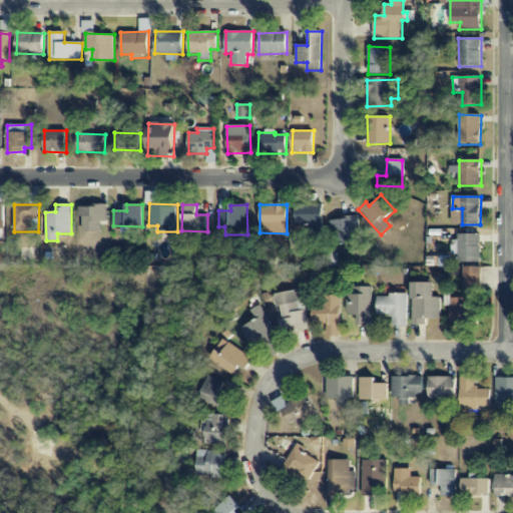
[(323,204),(296,204),(296,226),(311,226),(311,231),(323,232),(323,204)]
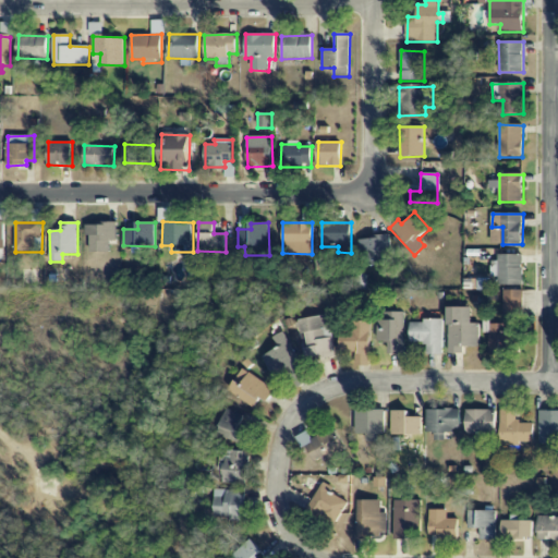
[(110,253),(110,241),(117,241),(117,225),(89,225),(88,252),(110,253)]
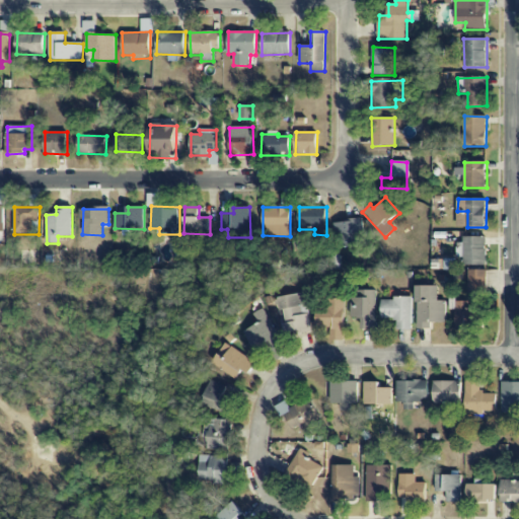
[(334,222),(335,247),(360,246),(359,236),(363,236),(362,220),(334,222)]
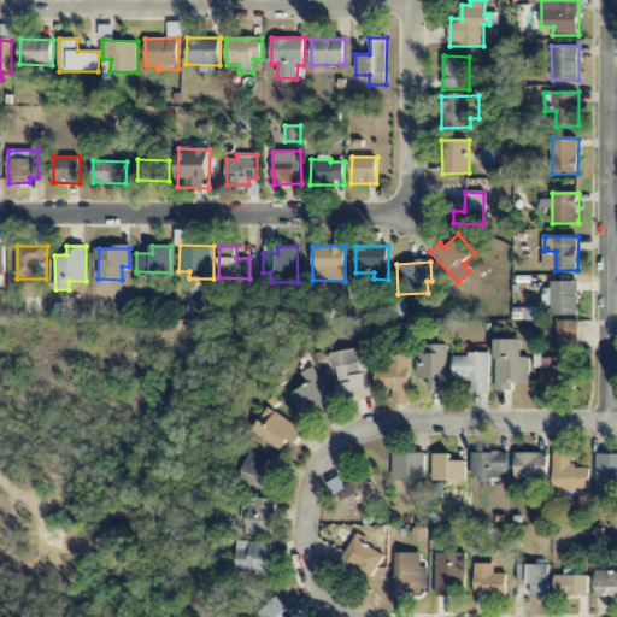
[(577,316),(579,282),(551,282),(551,289),(544,289),(544,306),(551,306),(551,316),(577,316)]
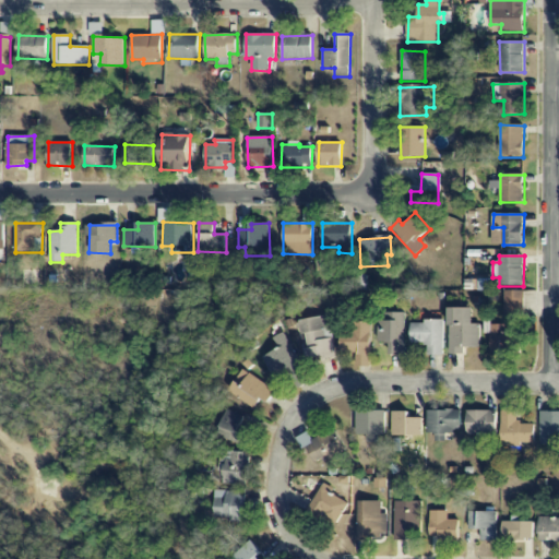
[(524,292),(506,290),(504,316),(524,316),(524,292)]
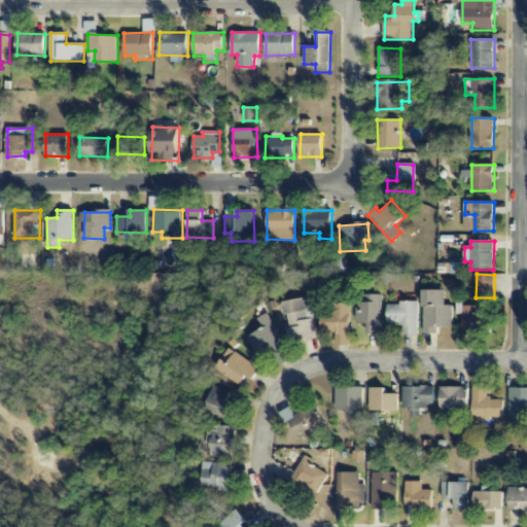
[(452,328),(452,306),(446,306),(445,290),(423,290),(424,334),(437,334),(437,328),(452,328)]
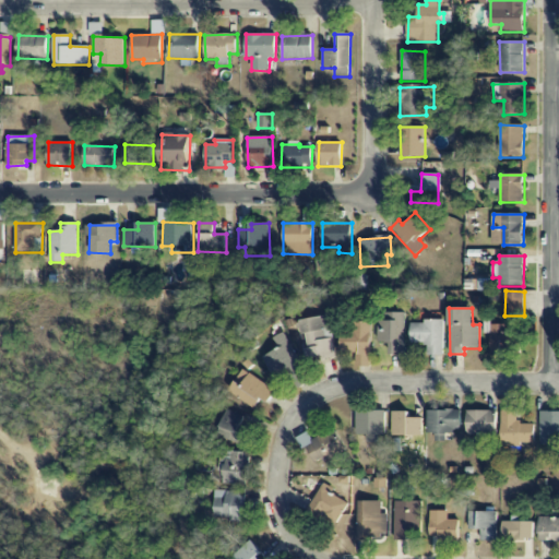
[(411,322),(411,343),(426,343),(426,356),(443,355),(443,312),(431,313),(431,322),(411,322)]
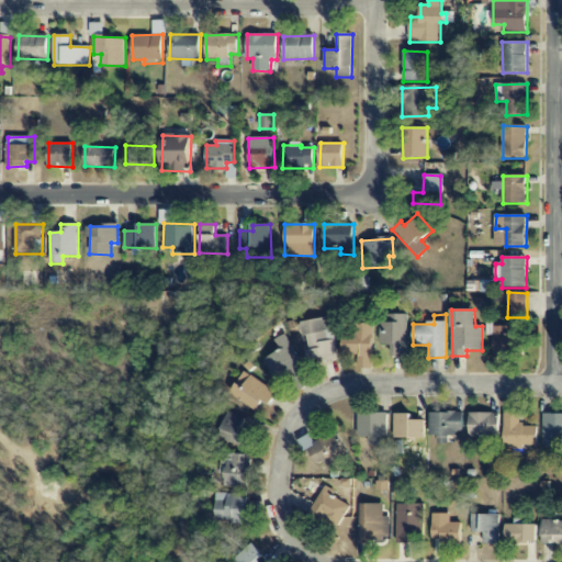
[(406,315),(386,315),(386,322),(380,322),(380,345),(391,344),(391,357),(407,357),(406,315)]
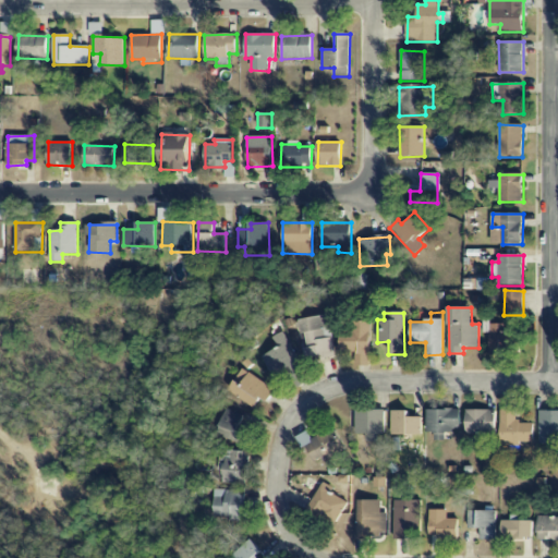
[(301,319),(305,360),(335,356),(329,315),(301,319)]
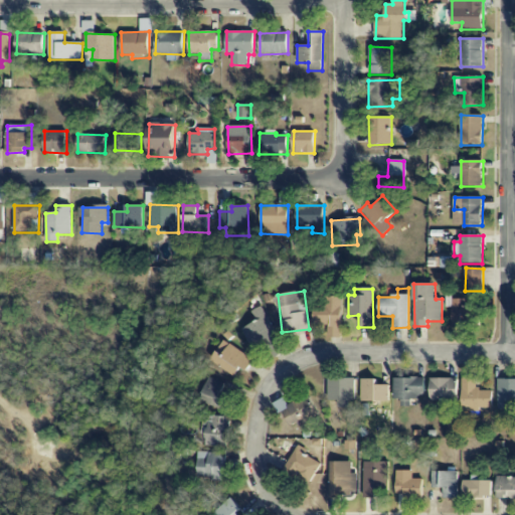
[(341,297),(324,297),(324,303),(315,303),(314,326),(328,327),(328,338),(341,338),(341,297)]
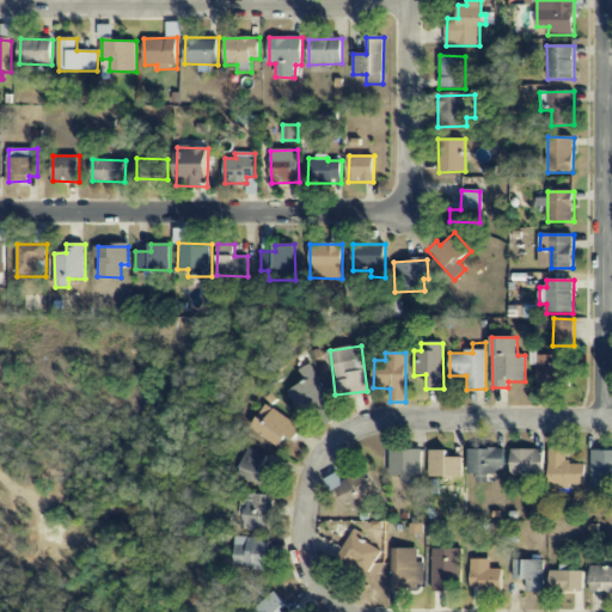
[(554,365),(552,355),(537,356),(538,387),(570,386),(570,365),(554,365)]
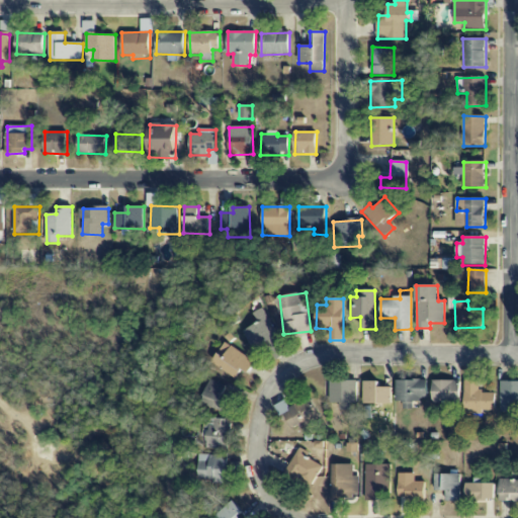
[(258,325),(244,330),(251,349),(277,340),(265,309),(253,313),(258,325)]
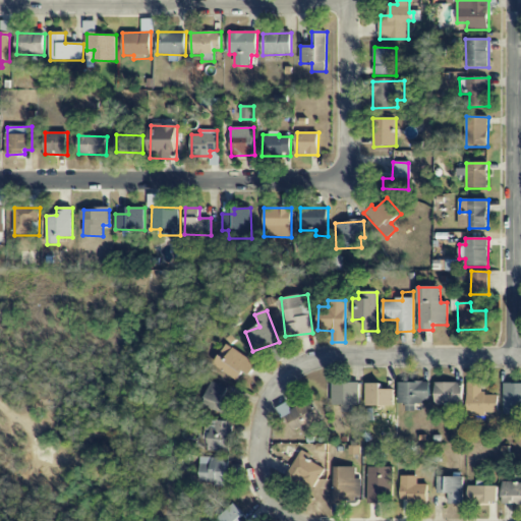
[(256,364),(226,344),(213,364),(237,382),(243,371),(249,375),(256,364)]
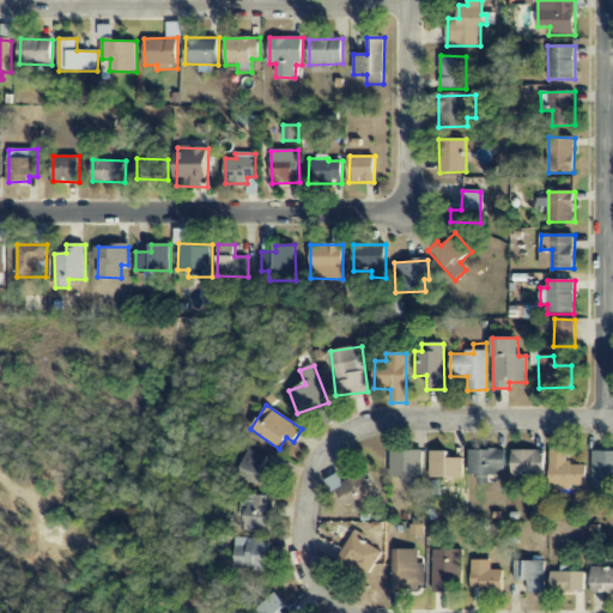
[(267,456),(248,449),(238,479),(269,489),(273,478),(261,474),(267,456)]
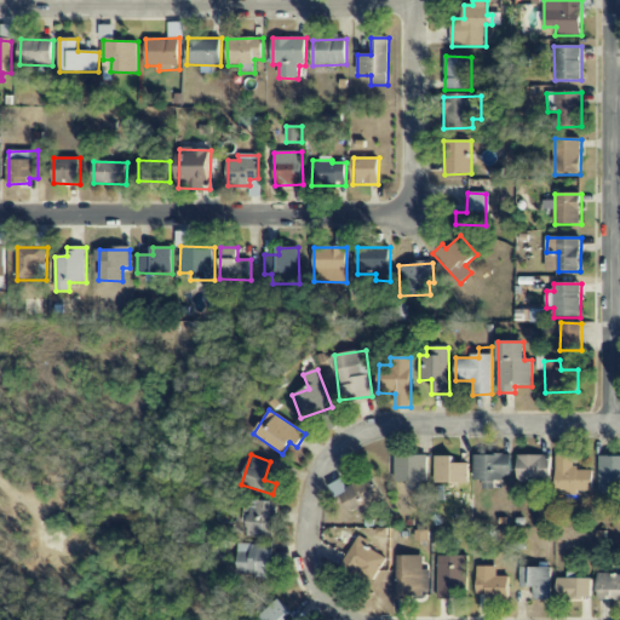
[(511,455),(475,454),(475,482),(483,482),(483,489),(494,491),(494,480),(511,480),(511,455)]
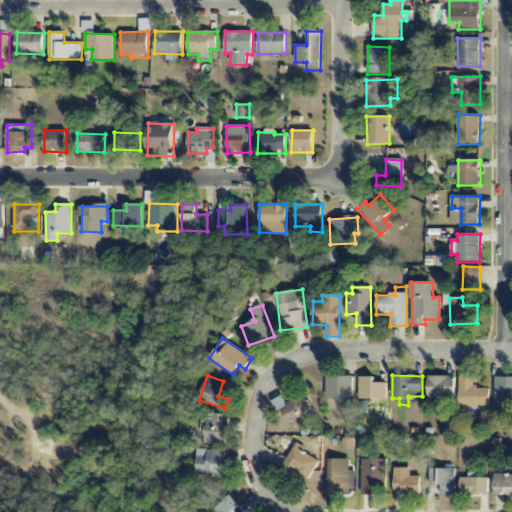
[(351,405),(351,376),(326,377),(326,398),(336,398),(336,405),(351,405)]
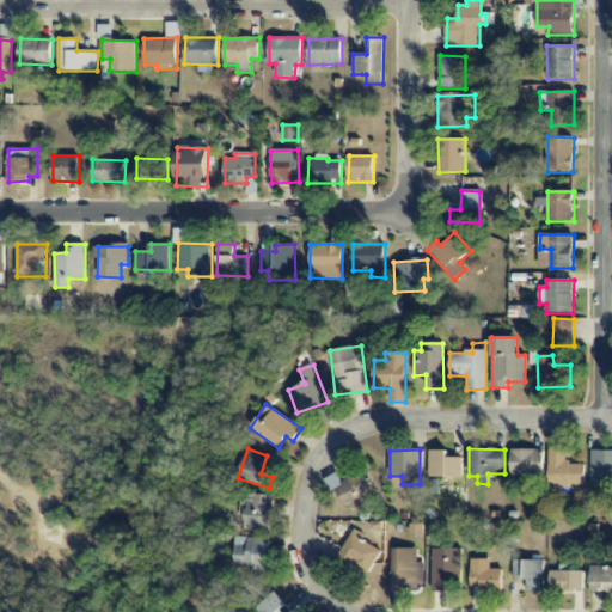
[(512,476),(544,476),(544,450),(512,450),(512,476)]
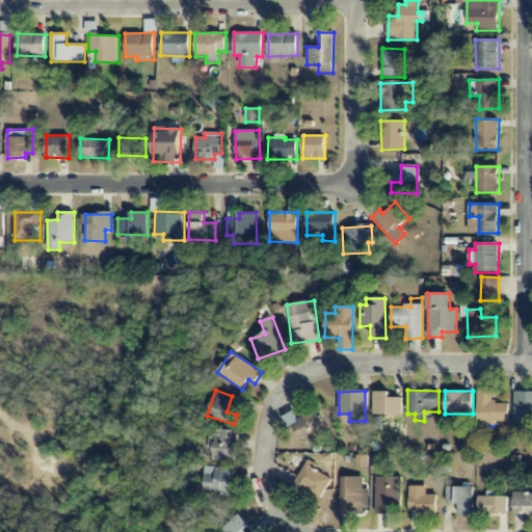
[(508,422),(509,403),(491,402),(493,392),(478,391),(477,425),(496,426),(496,422),(508,422)]
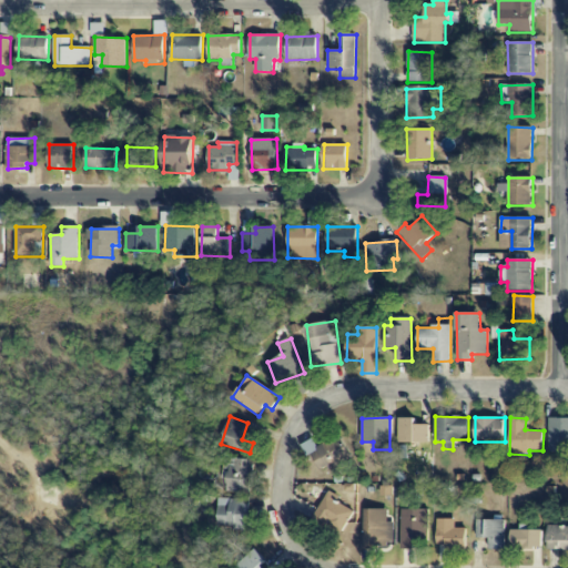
[(398,443),(428,443),(429,425),(416,425),(416,418),(399,418),(398,443)]
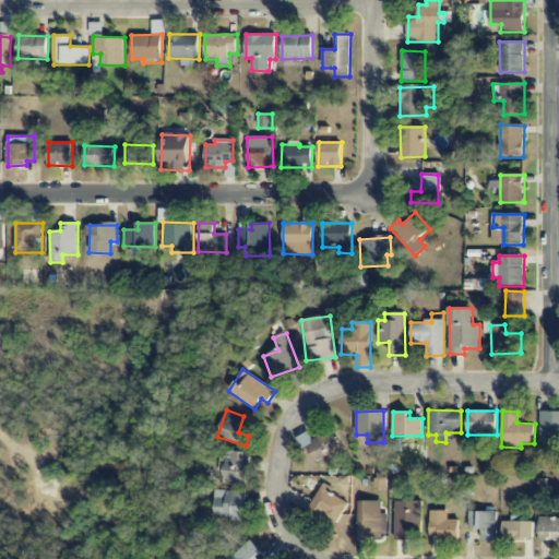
[(558,412),(540,412),(540,444),(556,445),(556,435),(558,435),(558,412)]
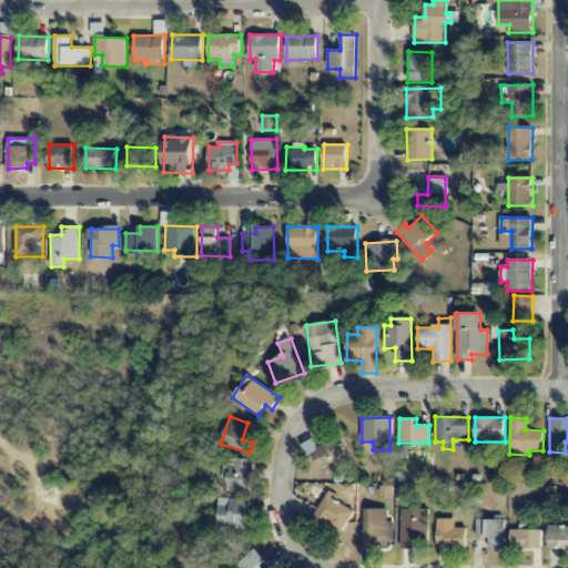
[(328,466),(332,473),(353,462),(341,437),(312,453),(321,470),(328,466)]
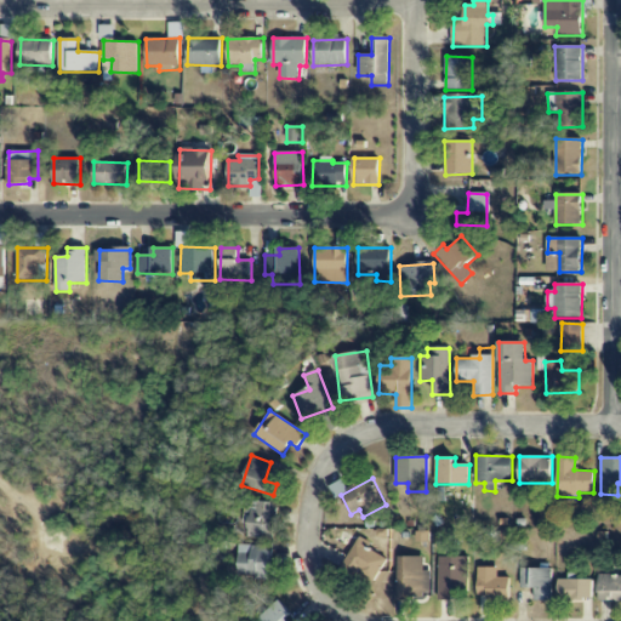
[(249,539),(275,539),(277,503),(245,502),(244,518),(250,518),(249,539)]
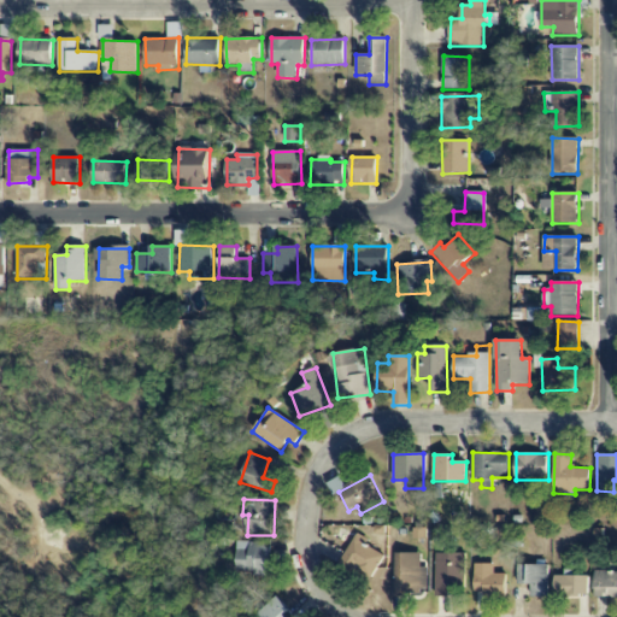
[(385,556),(365,545),(368,539),(357,534),(342,562),(372,577),(385,556)]
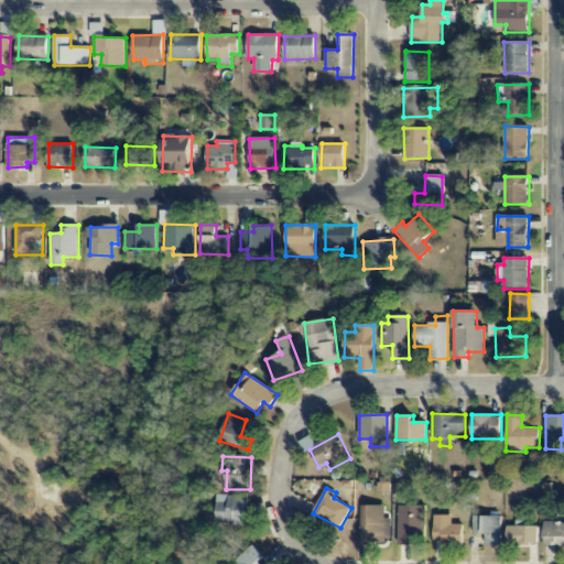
[(216,524),(246,524),(247,496),(217,495),(216,524)]
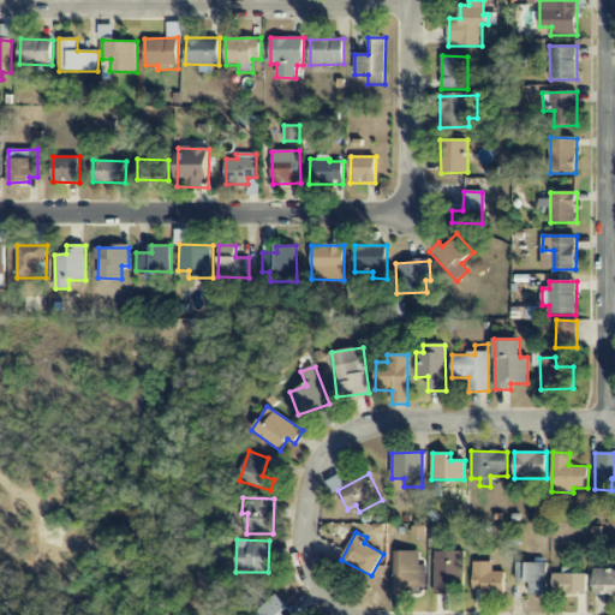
[(394,595),(418,596),(418,587),(427,587),(428,566),(419,566),(419,553),(394,551),(394,595)]
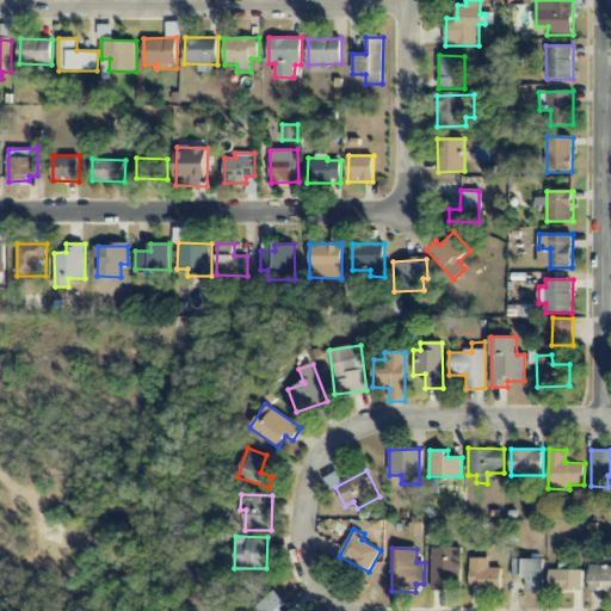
[(448,592),(448,582),(460,582),(461,549),(433,548),(431,591),(448,592)]
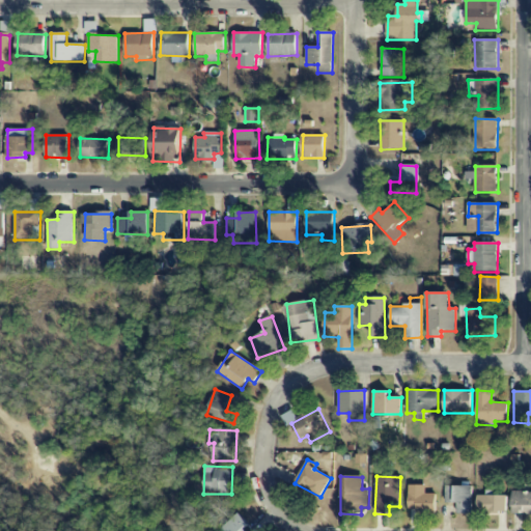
[(425,485),(409,485),(409,509),(416,509),(416,514),(436,514),(436,494),(425,494),(425,485)]
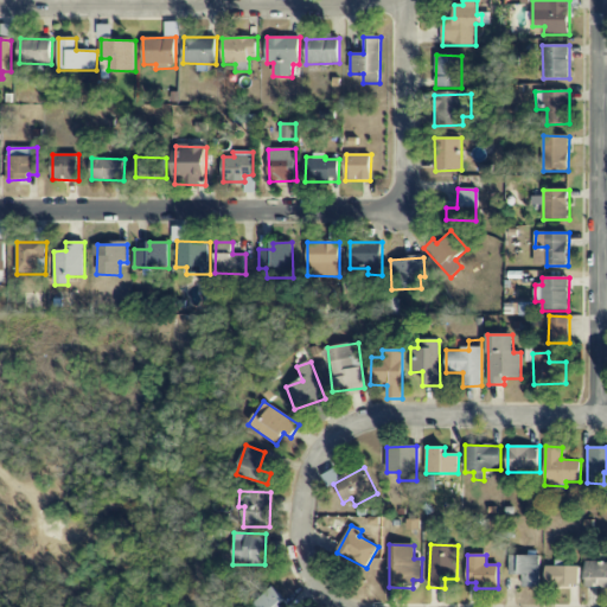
[(538,556),(509,556),(510,575),(522,575),(522,588),(540,587),(538,556)]
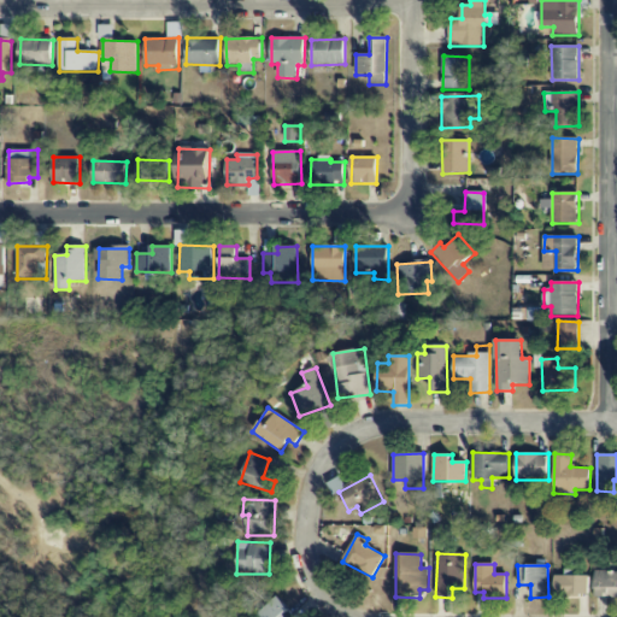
[(616,571),(595,571),(594,598),(616,598),(616,571)]
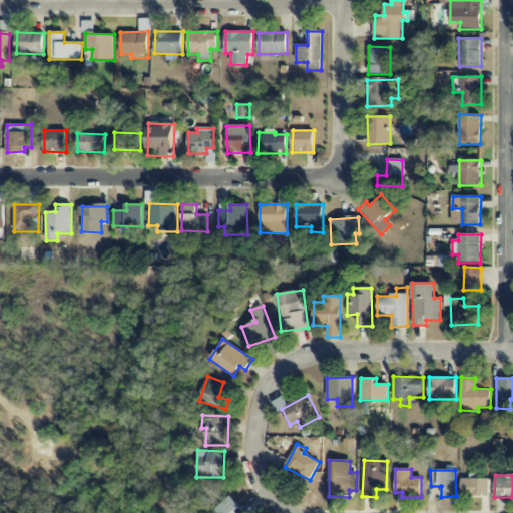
[(489,479),(461,479),(461,496),(489,496),(489,479)]
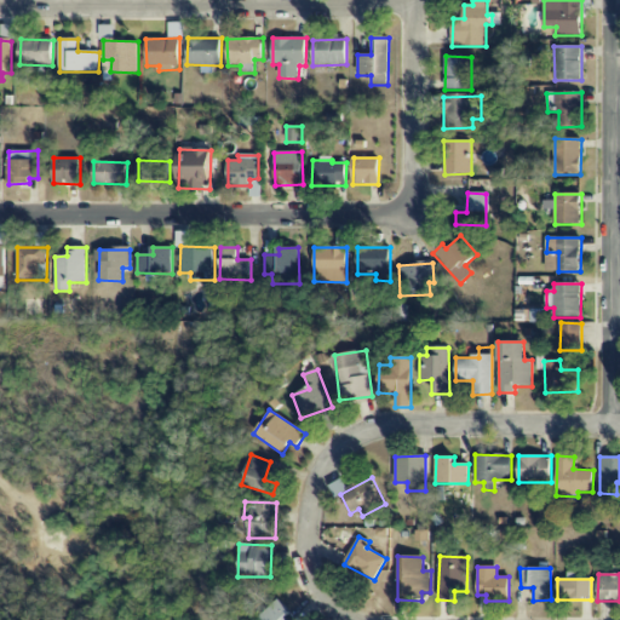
[(259,618),(260,619),(287,619),(286,618),(291,614),(279,600),(259,618)]
